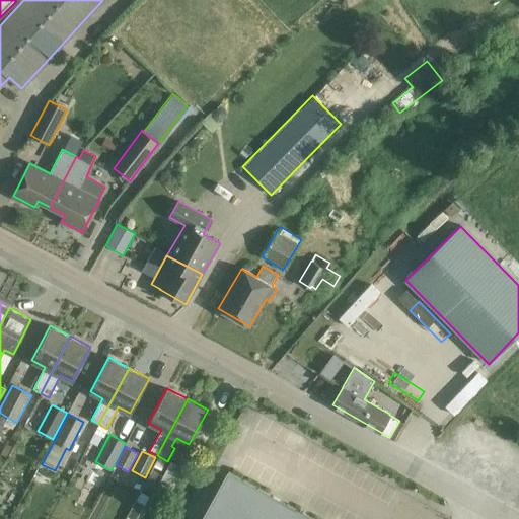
[(169,495),(183,469),(170,462),(157,488),(169,495)]
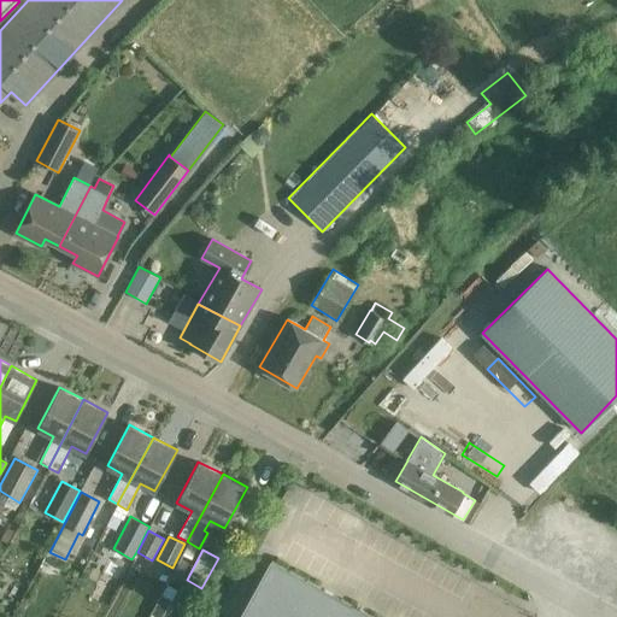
[(376,616),(271,559),(239,616),(376,616)]
